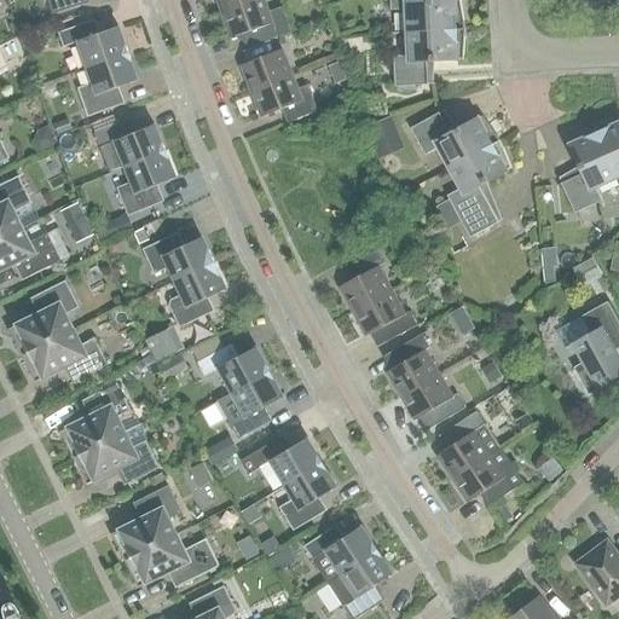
[(45,0),(50,15),(80,6),(77,0),(45,0)]
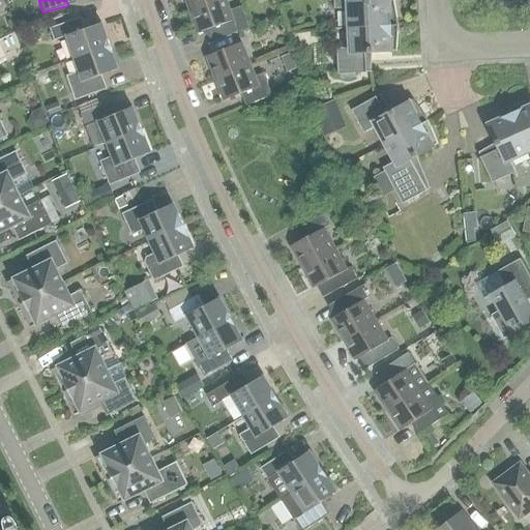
[(184,0),(188,10),(217,0),(184,0)]
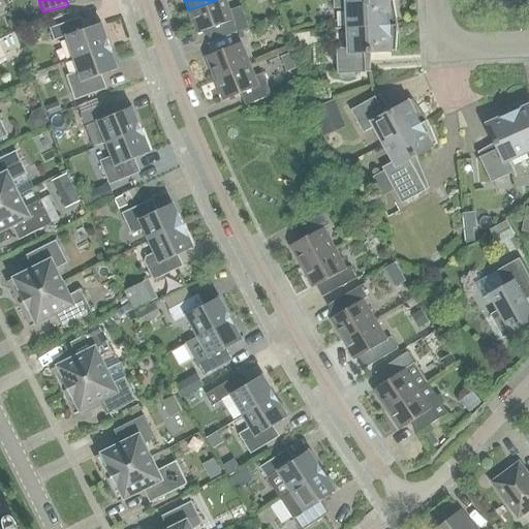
[(195,33),(208,29),(212,40),(247,28),(240,6),(228,10),(224,0),(217,0),(188,10),(195,33)]
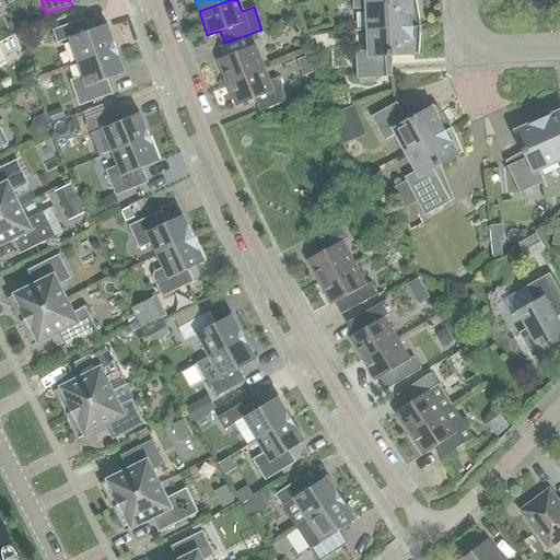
[(365,9),(366,30),(419,27),(415,0),(412,0),(382,2),(381,0),(351,0),(352,10),(365,9)]
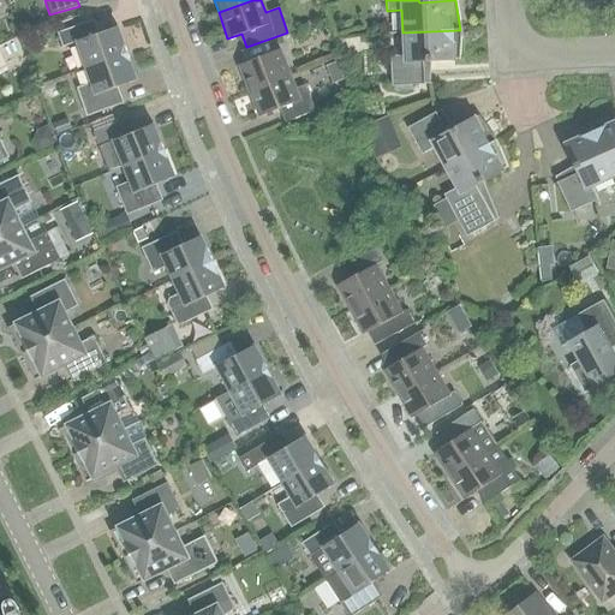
[(85,23),(57,33),(61,47),(76,42),(84,69),(126,54),(117,28),(90,36),(85,23)]
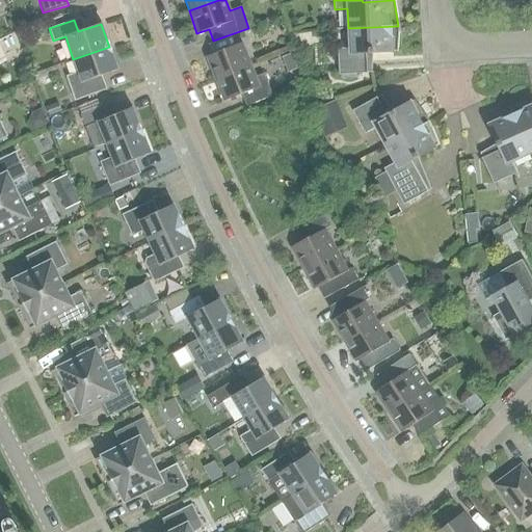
[(398,26),(348,28),(349,48),(337,49),(338,75),(366,74),(365,53),(397,51),(398,26)]
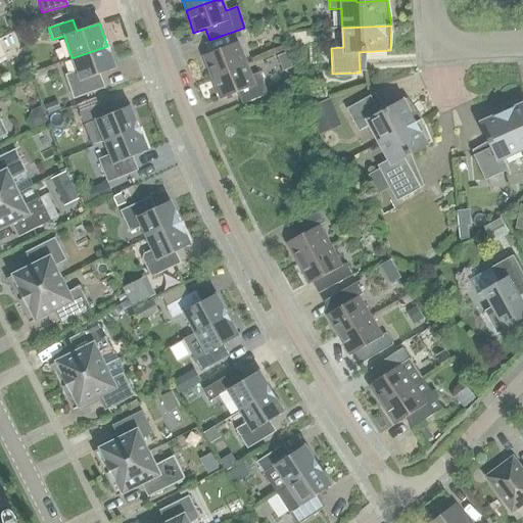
[(202,56),(210,78),(245,63),(237,42),(202,56)]
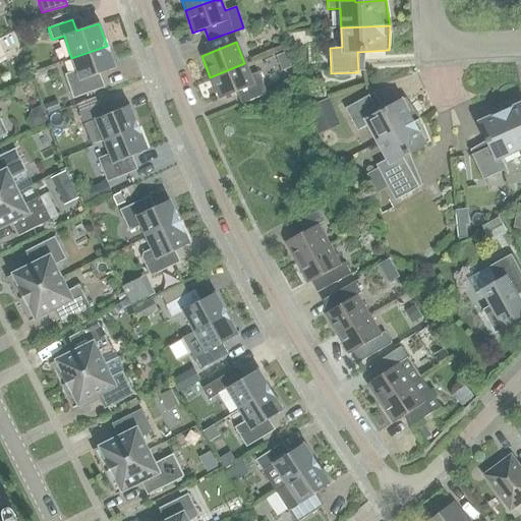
[(76,70),(64,74),(72,99),(98,90),(93,76),(115,68),(107,46),(71,58),(76,70)]
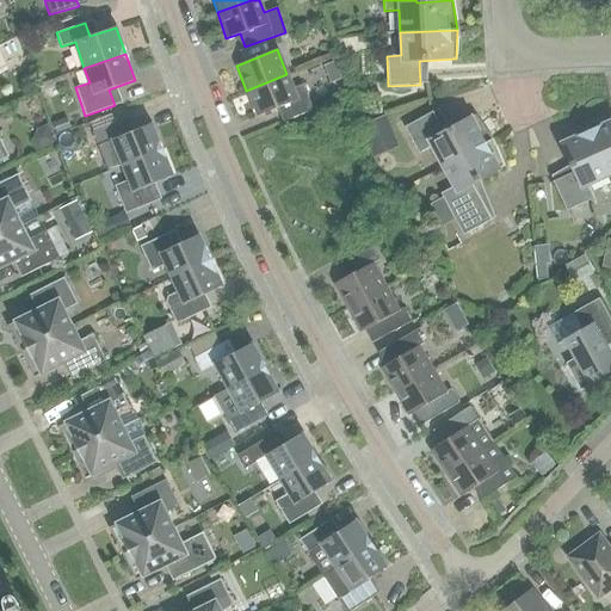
[(292,88),(287,74),(246,91),(257,116),(277,109),(282,122),(312,110),(302,85),(292,88)]
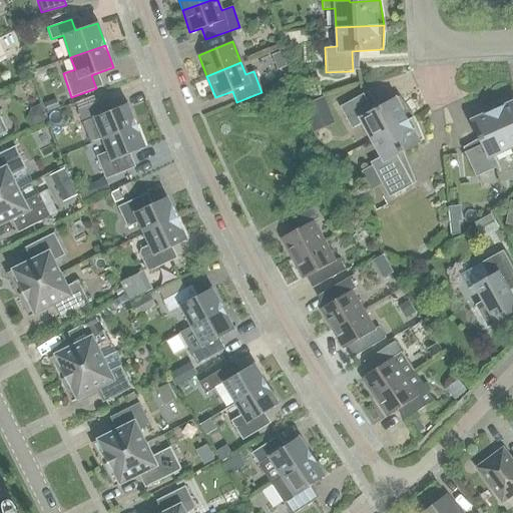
[(362,123),(371,140),(413,116),(399,96),(372,111),(363,93),(362,94),(339,107),(351,129),(362,123)]
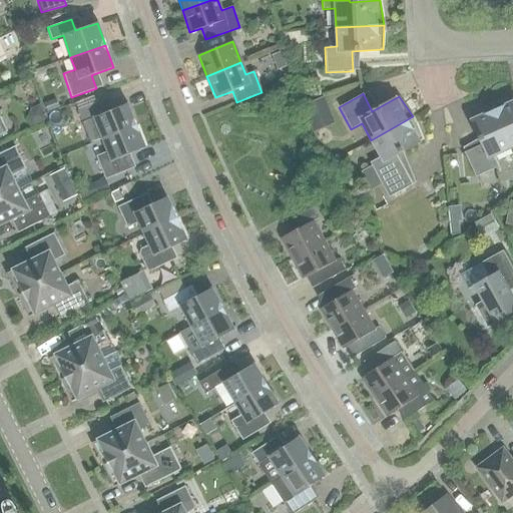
[(323,96),(303,105),(311,125),(331,116),(323,96)]
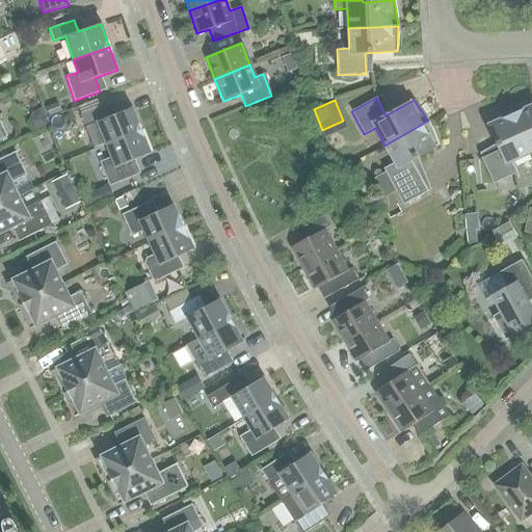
[(531,100),(508,107),(529,153),(531,152),(531,100)]
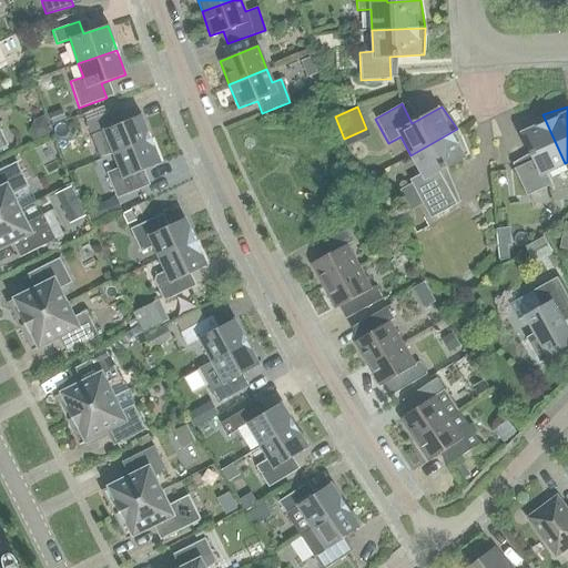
[(112,112),(85,123),(90,137),(103,131),(113,154),(151,139),(141,115),(117,124),(112,112)]
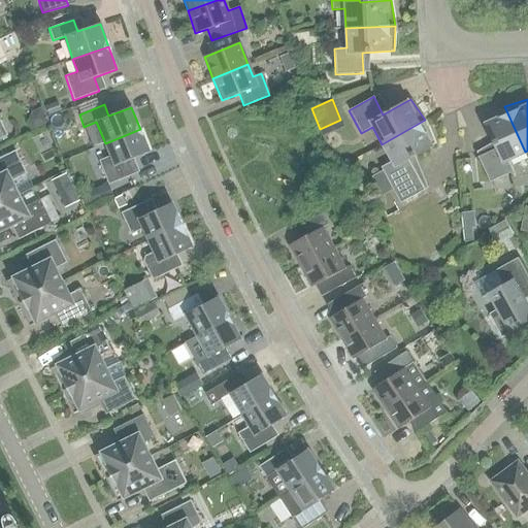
[(507,160),(525,152),(504,106),(483,120),(495,149),(476,157),(477,158),(489,183),(513,171),(507,160)]
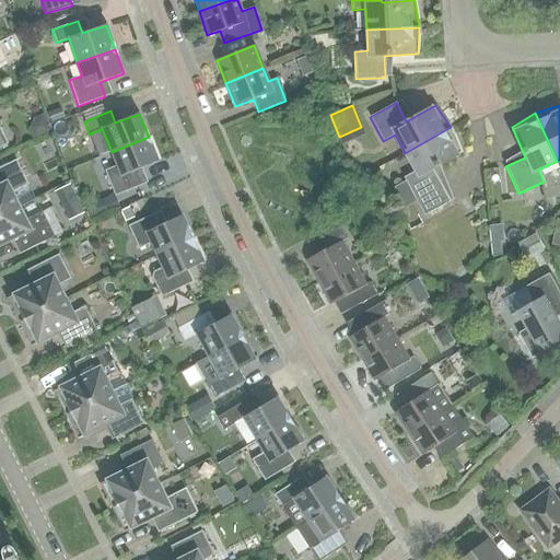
[(34,140),(53,132),(44,114),(33,119),(30,129),(34,140)]
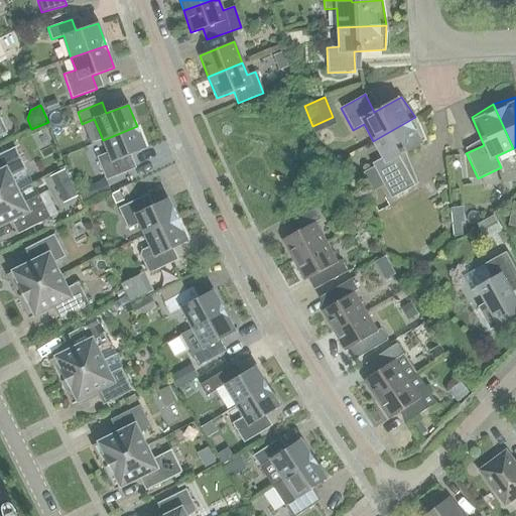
[(371,163),(373,167),(363,172),(373,190),(383,185),(390,199),(414,185),(414,186),(415,185),(409,175),(413,173),(404,152),(425,141),(415,117),(373,141),(382,157),(371,163)]
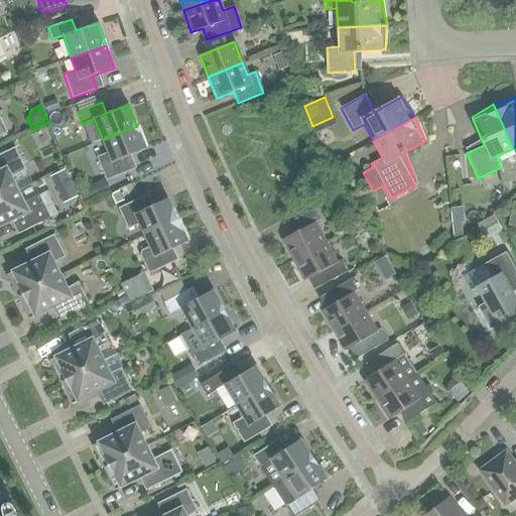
[(145,148),(137,126),(103,140),(108,154),(97,158),(106,180),(130,170),(124,157),(145,148)]
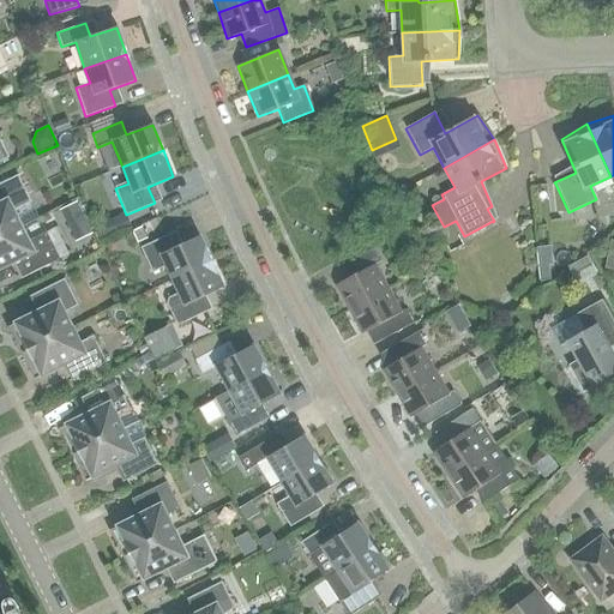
[(13,211),(30,202),(17,175),(0,184),(0,235),(20,226),(13,211)]
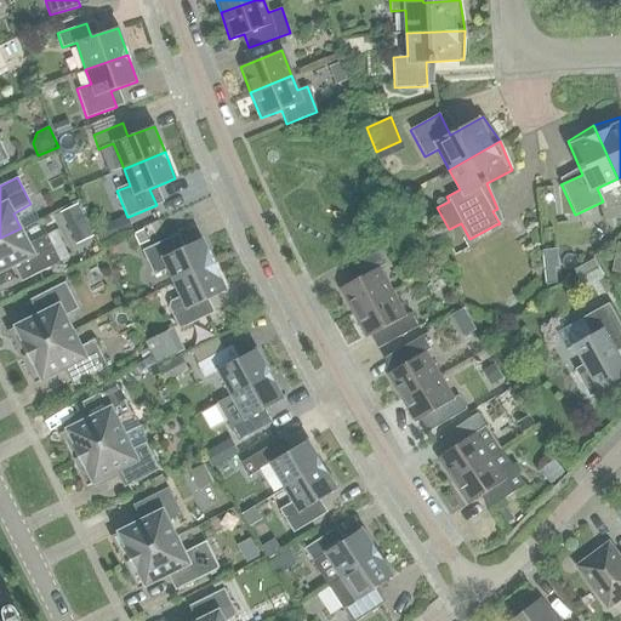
[(85,220),(68,228),(77,245),(93,237),(85,220)]
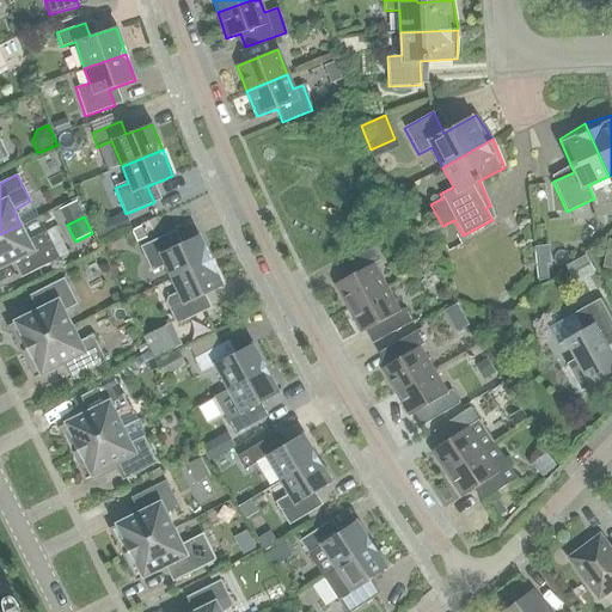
[(91,226),(98,242),(118,232),(111,216),(91,226)]
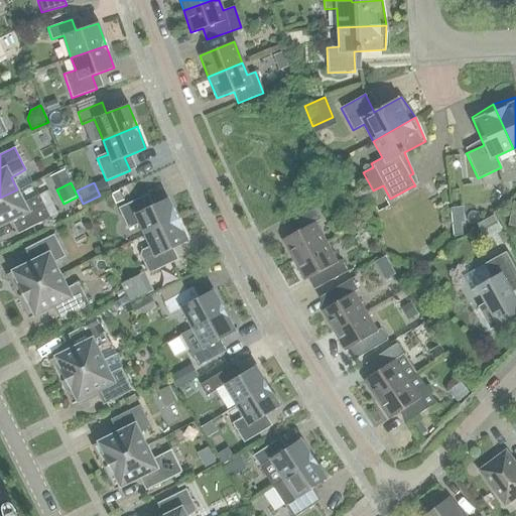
[(23,203),(17,189),(0,198),(0,226),(15,219),(21,232),(49,218),(38,196),(23,203)]
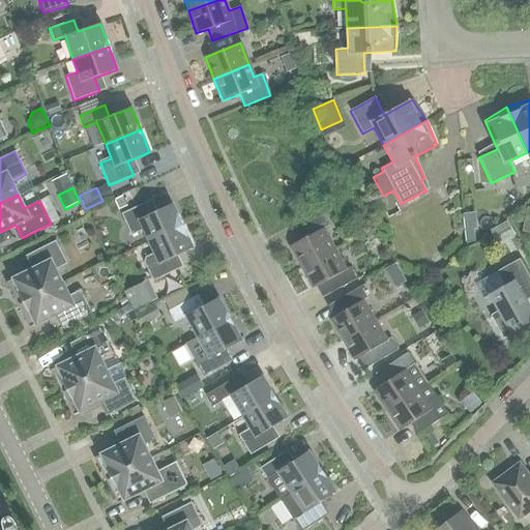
[(126,206),(121,196),(114,199),(118,209),(126,206)]
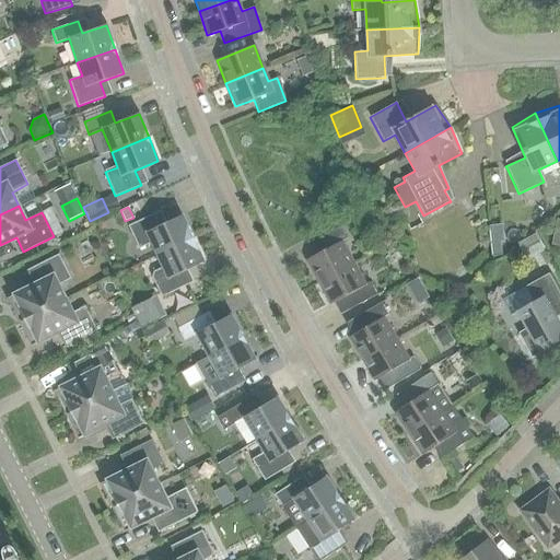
[(153,213),(127,225),(138,248),(150,243),(156,256),(193,238),(182,216),(159,226),(153,213)]
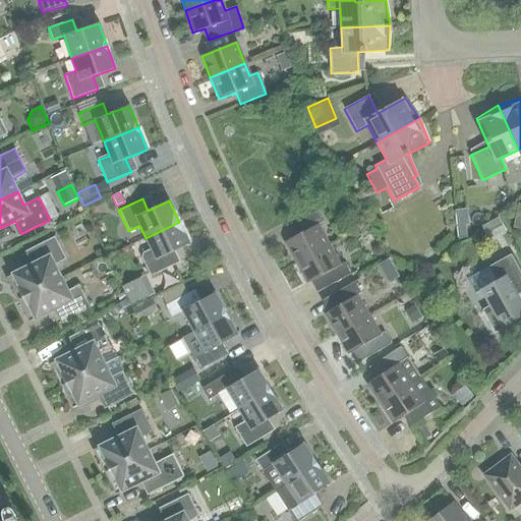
[(284,242),(295,263),(328,245),(317,225),(322,222),(315,211),(289,225),(295,236),(284,242)]
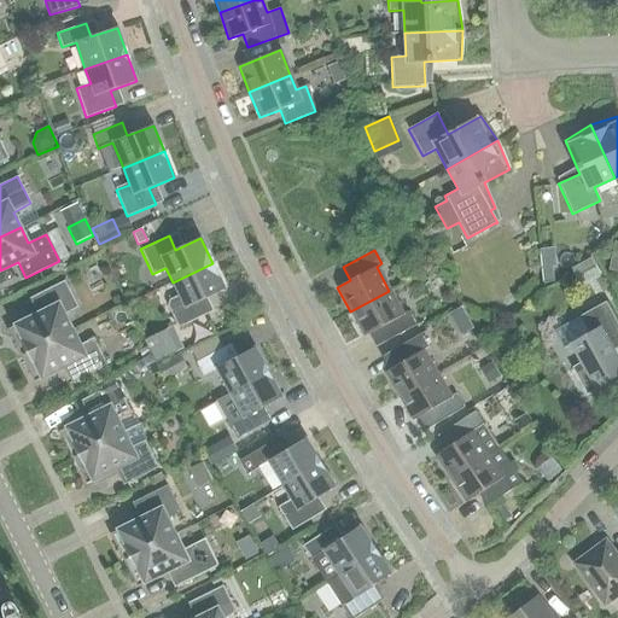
[(590,257),(570,268),(579,285),(600,274),(590,257)]
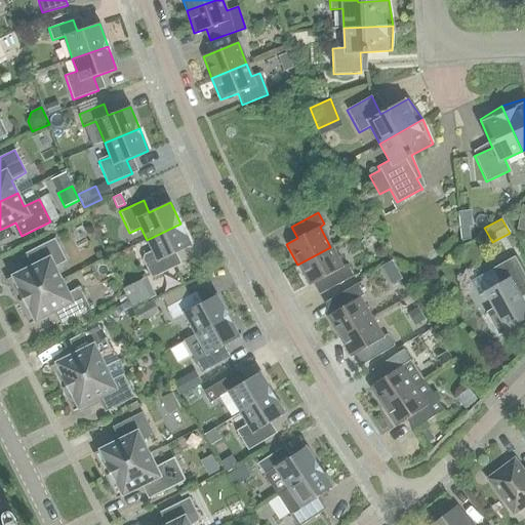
[(143,259),(146,267),(145,267),(151,278),(174,267),(169,255),(191,245),(180,224),(147,240),(152,251),(144,255),(143,259)]
